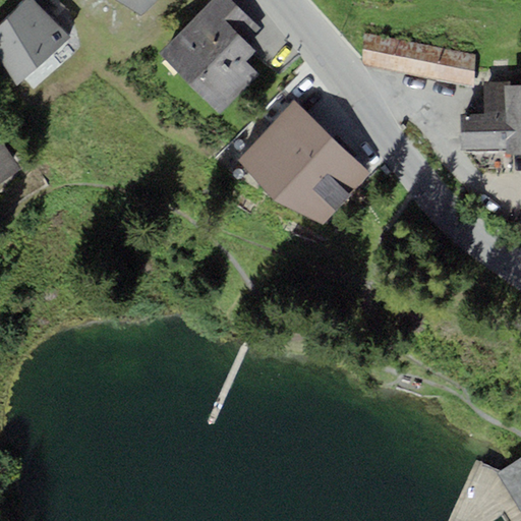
[(41,0),(22,0),(0,23),(0,58),(17,85),(72,38),(38,5),(41,0)]
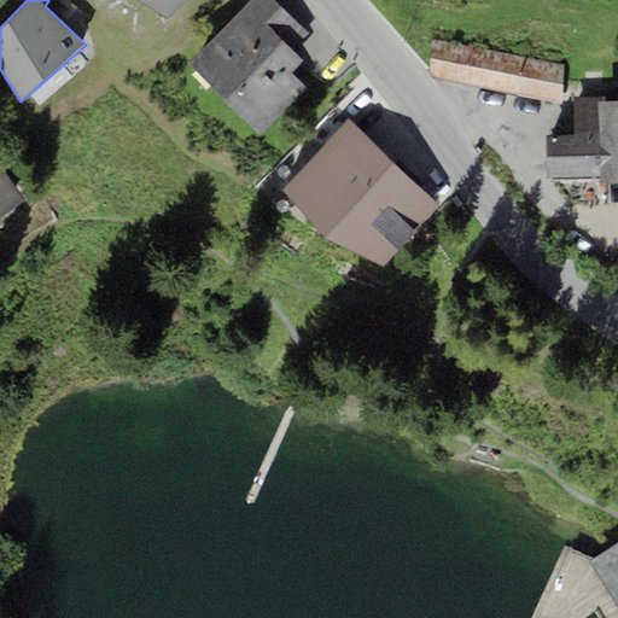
[(140,0),(167,17),(184,0),(140,0)]
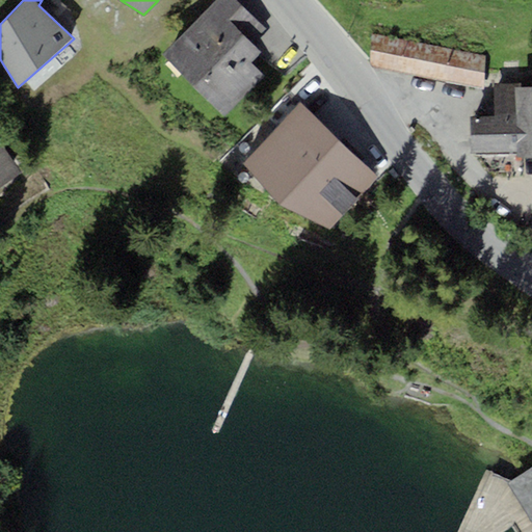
[(259,24),(235,0),(217,0),(163,54),(224,115),(265,75),(250,61),(260,52),(245,37),(259,24)]
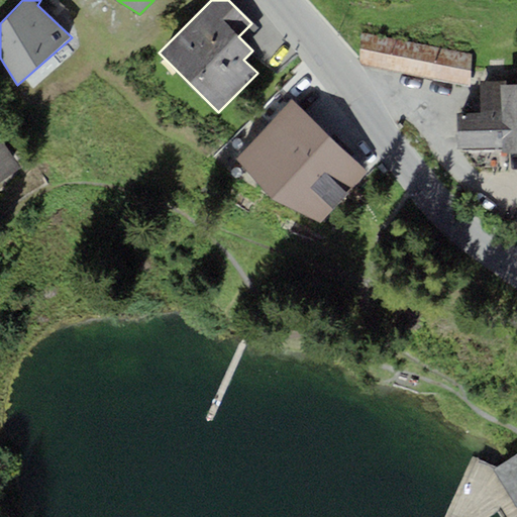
[(471,54),(362,32),(356,63),(464,84),(471,54)]
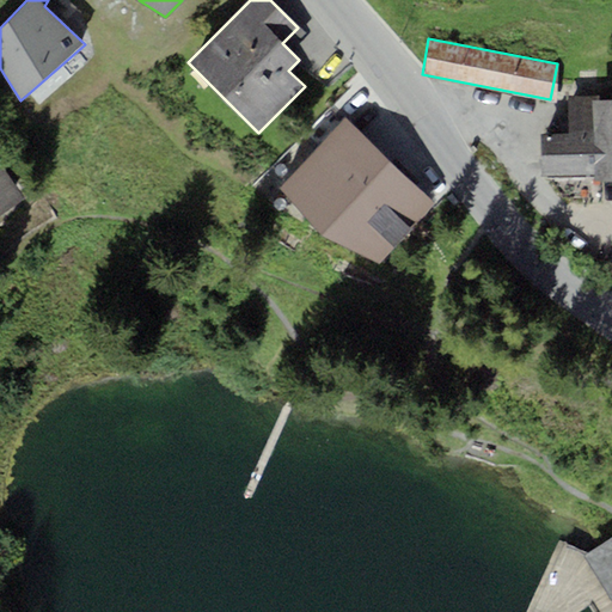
[(594,133),(542,134),(542,176),(595,176),(595,179),(611,179),(611,85),(593,86),(594,133)]
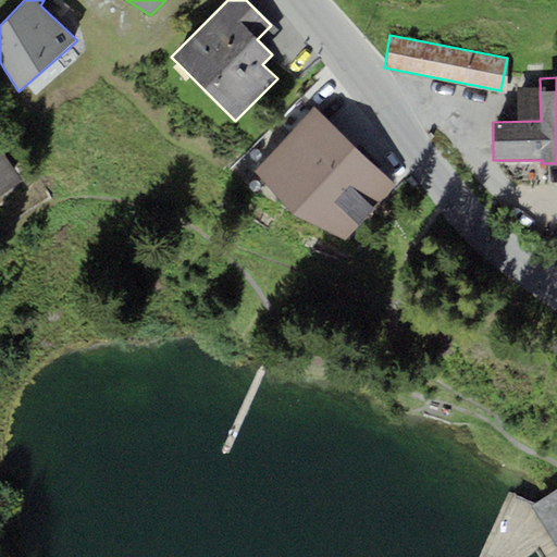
[(395,185),(314,107),(255,170),(294,213),(345,240),(395,185)]
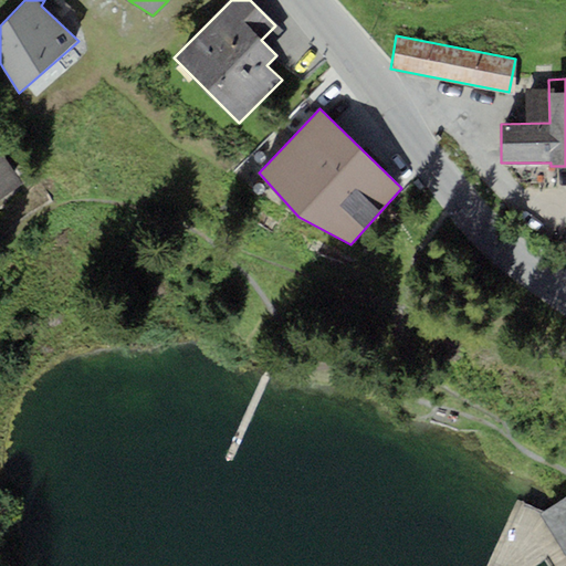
[(0,199),(24,185),(0,146),(0,199)]
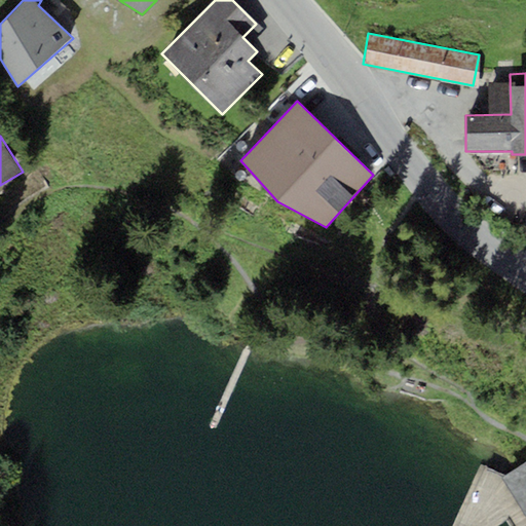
[(525,462),(503,476),(525,514),(525,462)]
